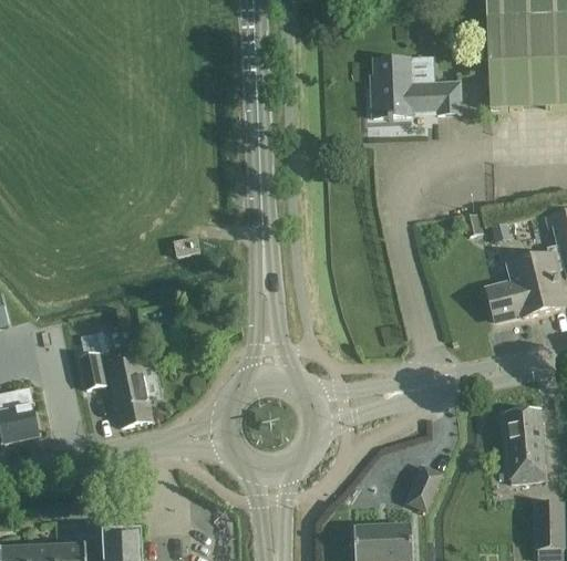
[(484,0),(490,107),(566,103),(566,0),(484,0)]
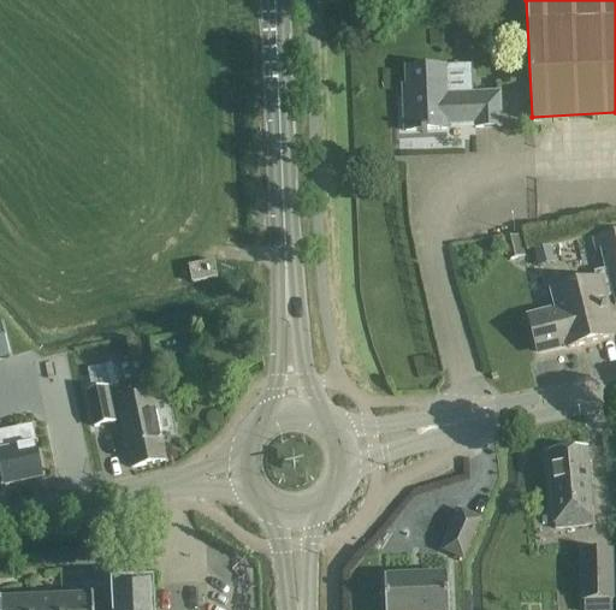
[(501,86),(446,89),(445,60),(406,63),(406,81),(402,81),(404,125),(448,124),(448,126),(502,123),(501,86)]
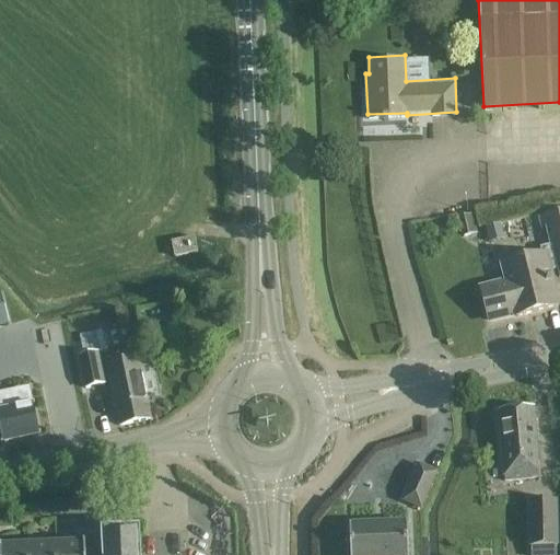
[(479,284),(488,316),(515,309),(515,312),(558,301),(549,266),(556,264),(559,274),(559,206),(537,212),(540,224),(545,223),(548,240),(538,242),(540,250),(502,259),(506,277),(479,284)]
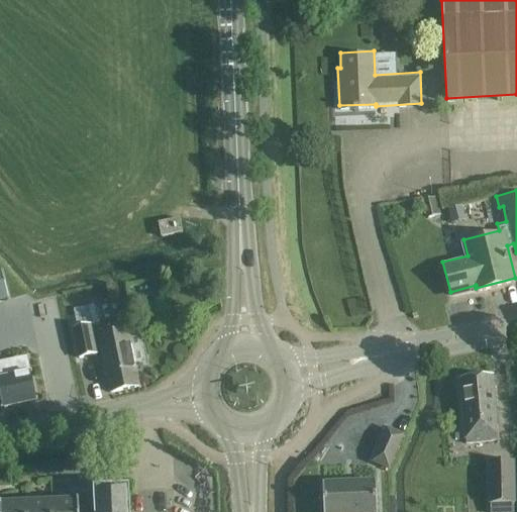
[(167,235),(188,231),(185,217),(164,221),(167,235)]
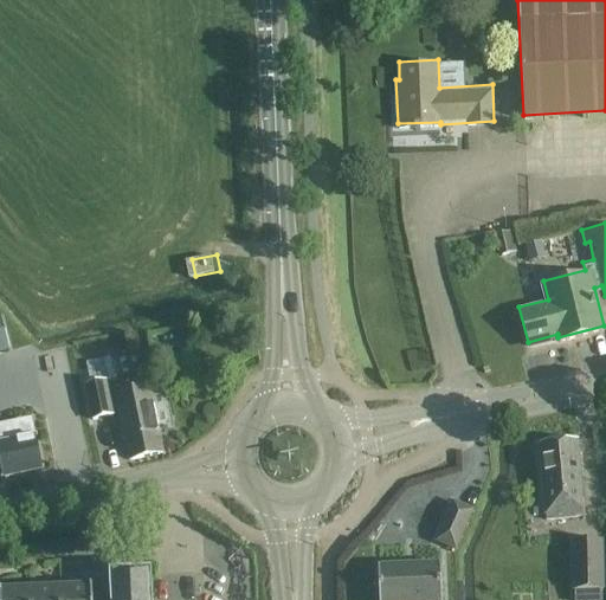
[(139,329),(124,331),(128,347),(141,344),(139,329)]
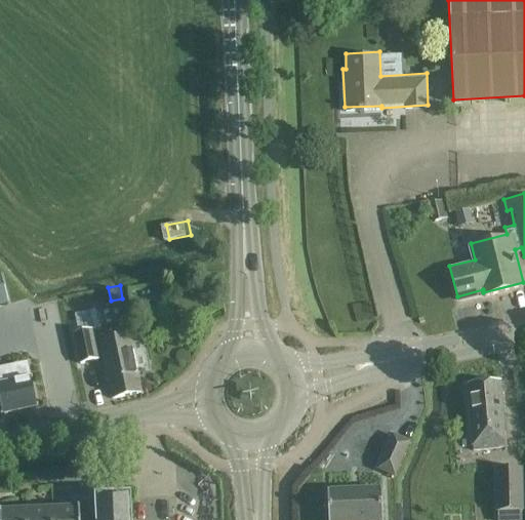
[(105,355),(113,392),(139,387),(128,332),(102,338),(94,306),(74,310),(78,330),(73,331),(79,361),(98,357),(98,356),(105,355)]
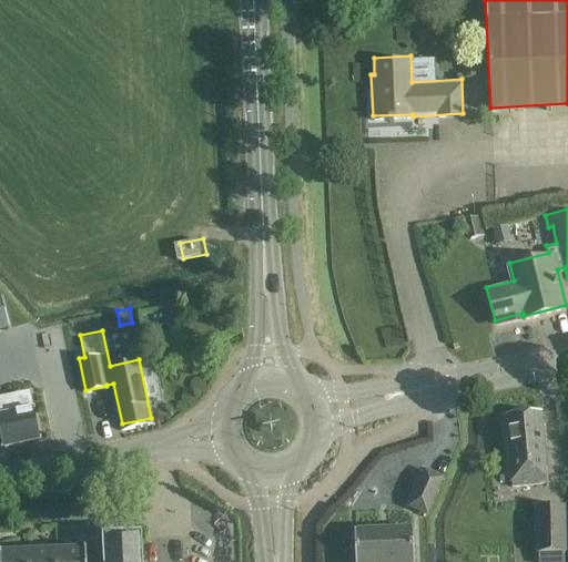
[(0,410),(0,427),(3,442),(39,436),(32,405),(31,405),(28,392),(13,396),(16,408),(0,410)]
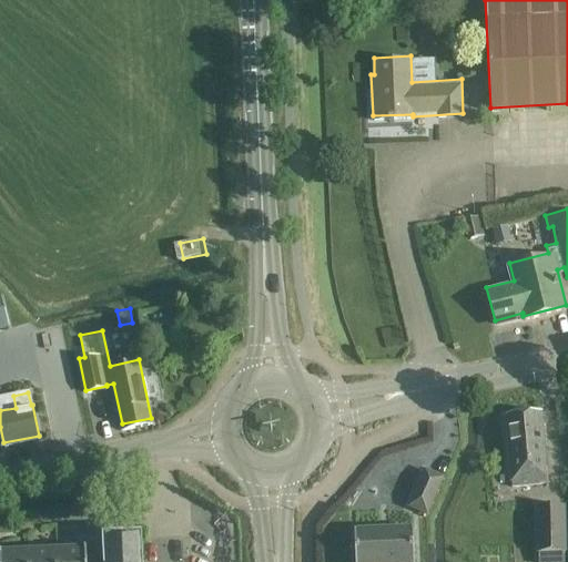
[(547,478),(541,408),(504,410),(510,481),(547,478)]
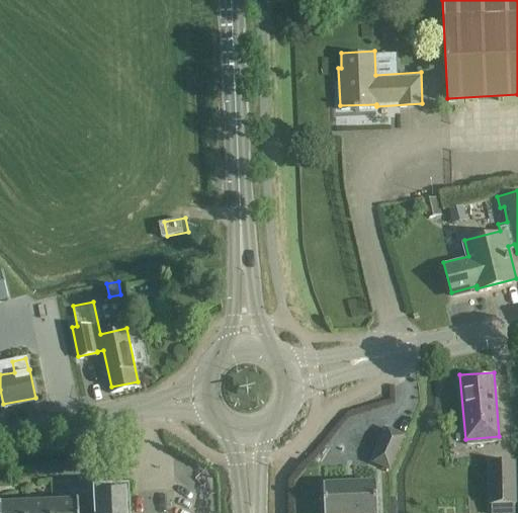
[(376,449),(371,461),(389,469),(394,457),(376,449)]
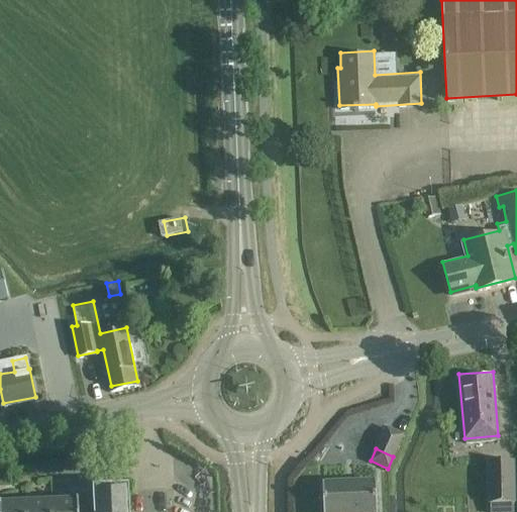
[(490,500),(490,511),(513,510),(513,500),(515,500),(514,457),(487,458),(487,500),(490,500)]
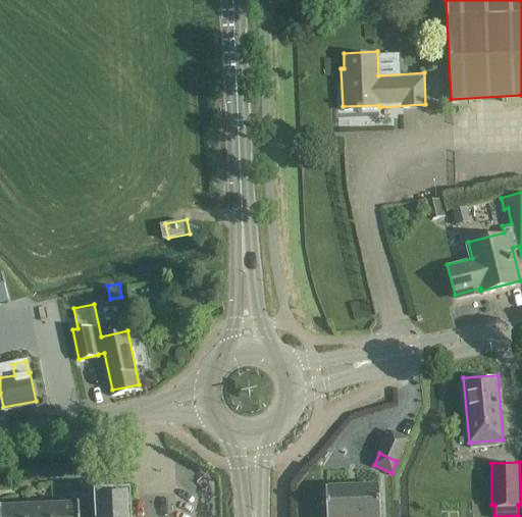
[(380,516),(379,483),(327,486),(328,516),(380,516)]
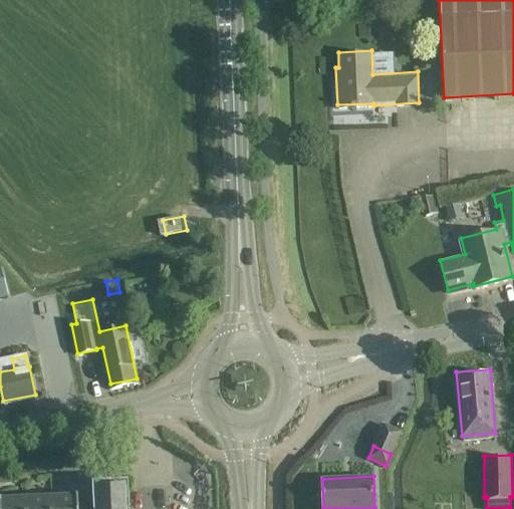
[(123,508),(122,480),(93,482),(94,508),(123,508)]
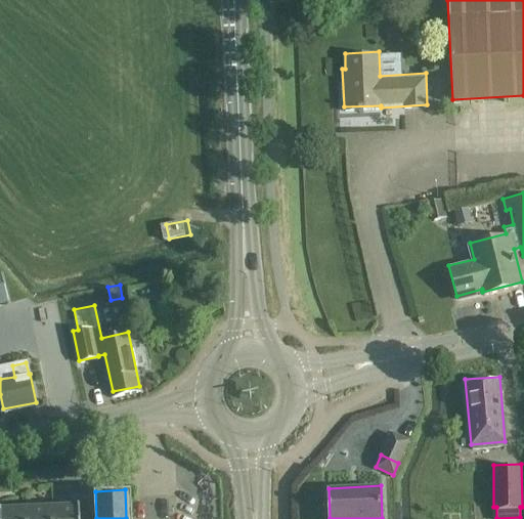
[(52,504),(52,518),(80,518),(79,503),(52,504)]
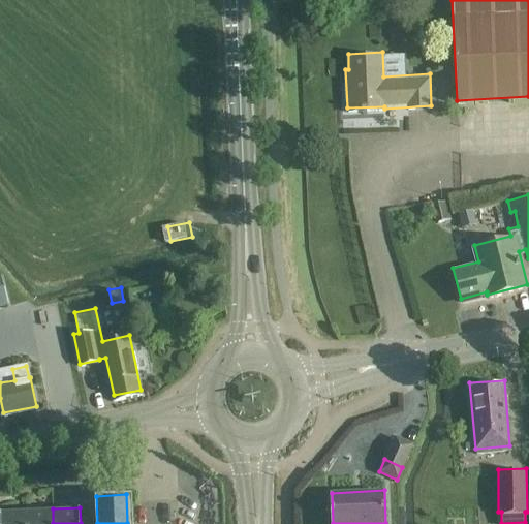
[(27,510),(27,523),(53,523),(53,509),(27,510)]
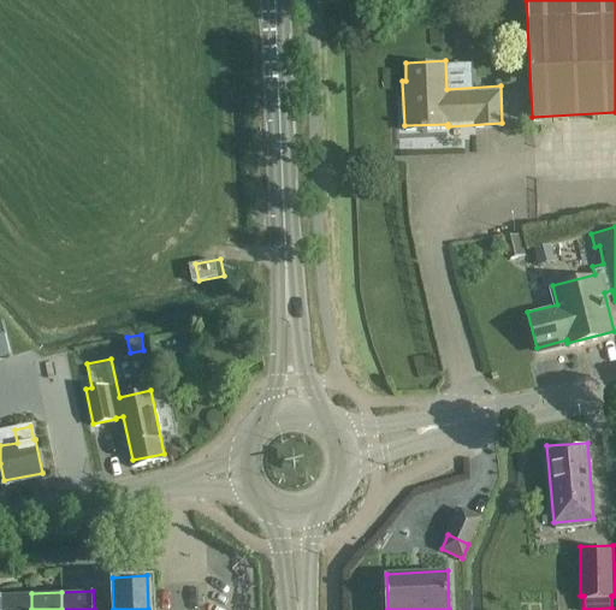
[(0,594),(0,609),(31,609),(31,593),(0,594)]
